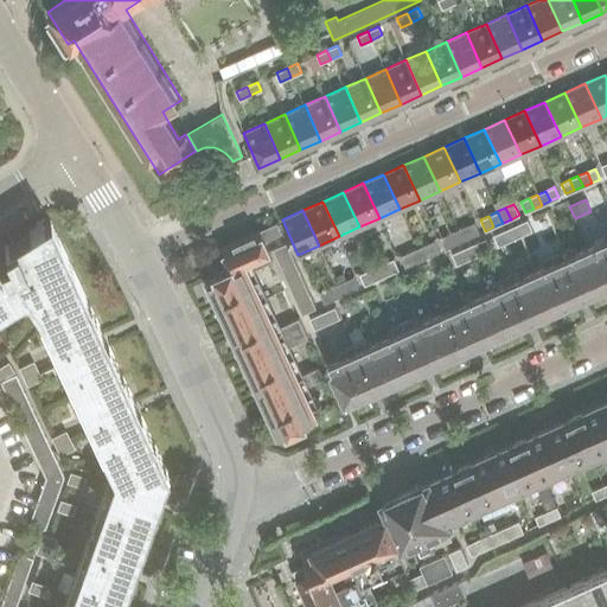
[(0,263),(0,267),(18,293),(29,287),(68,262),(49,221),(48,218),(2,248),(4,249),(8,261),(0,263)]
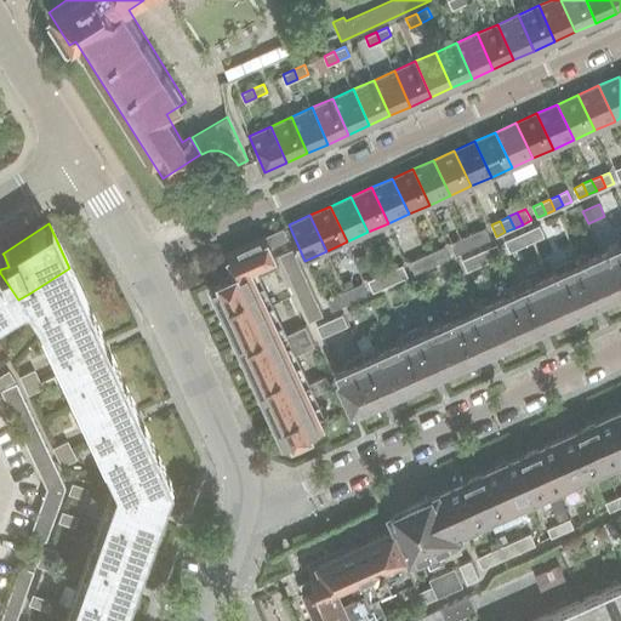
[(530,228),(535,240),(543,235),(539,224),(530,228)]
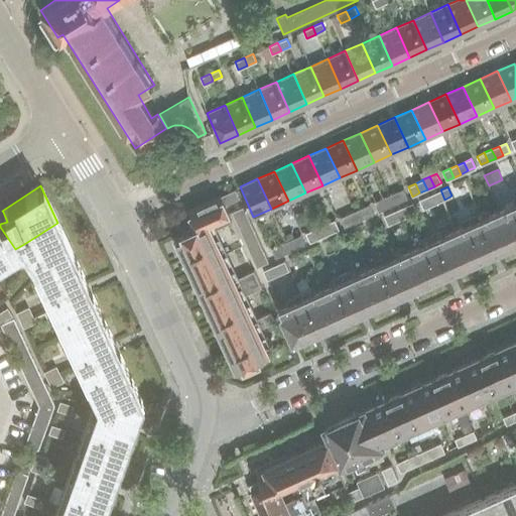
[(396,192),(400,202),(407,199),(403,188),(396,192)]
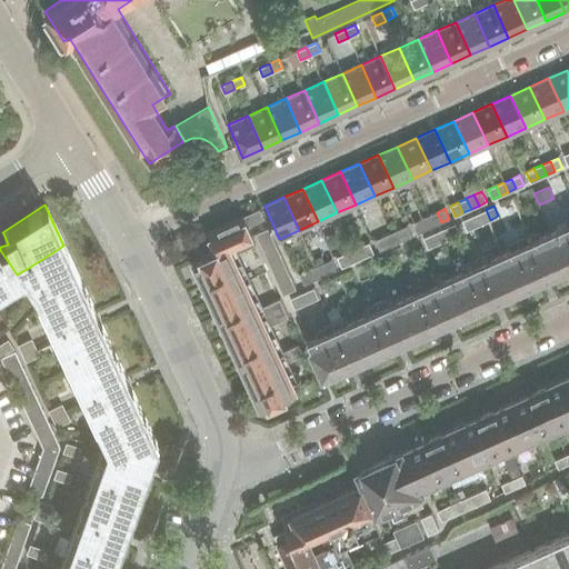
[(478,213),(482,223),(490,220),(486,209),(478,213)]
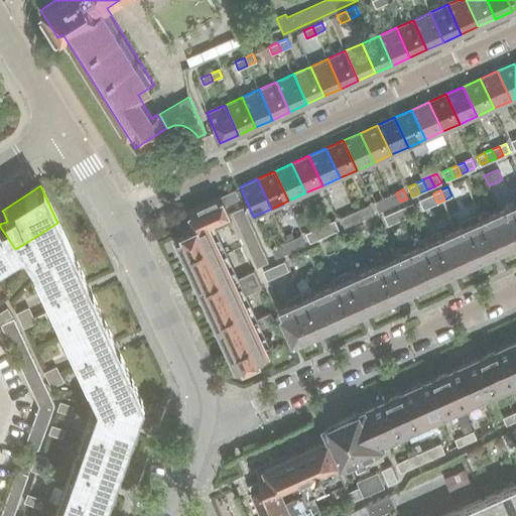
[(229,214),(225,206),(239,199),(236,190),(222,197),(221,196),(200,205),(208,223),(212,230),(231,222),(228,214),(229,214)]
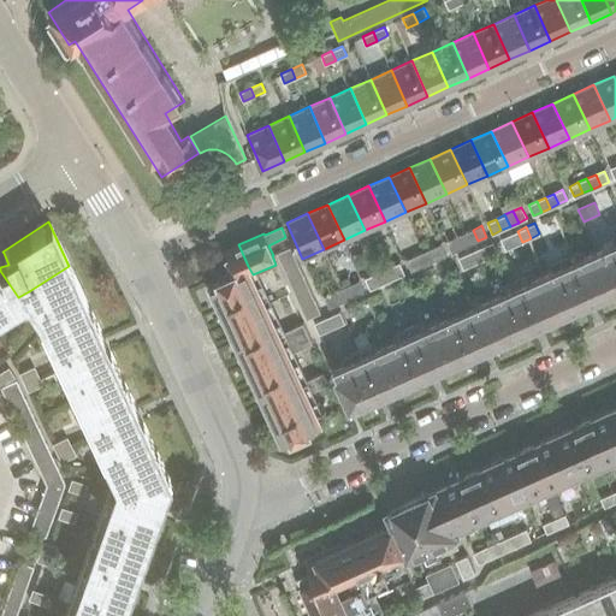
[(465,234),(469,244),(478,241),(473,230),(465,234)]
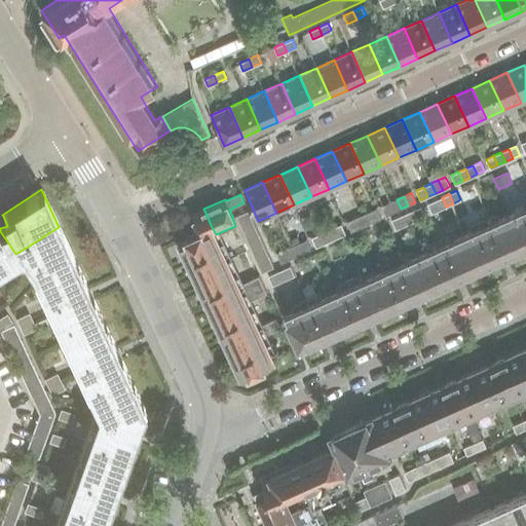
[(435,200),(439,210),(446,207),(442,197),(435,200)]
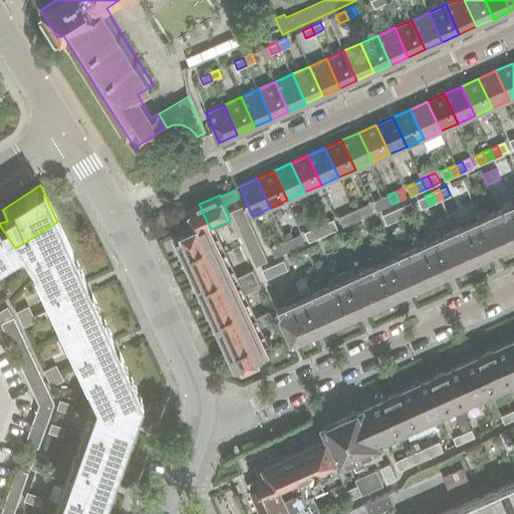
[(379,198),(384,208),(392,204),(388,195),(379,198)]
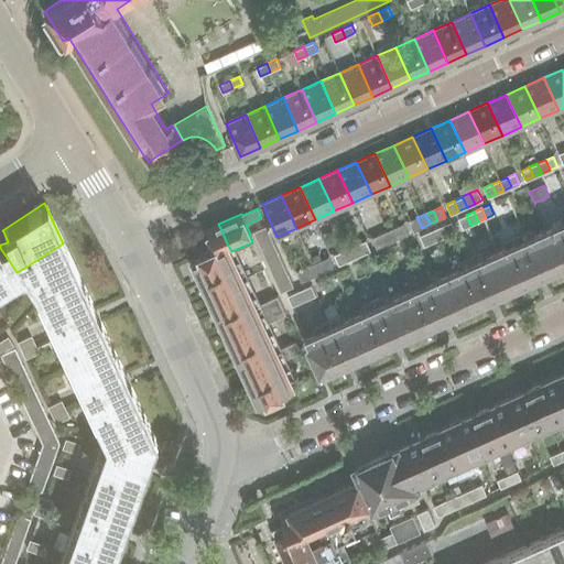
[(470,225),(466,215),(458,218),(463,228),(470,225)]
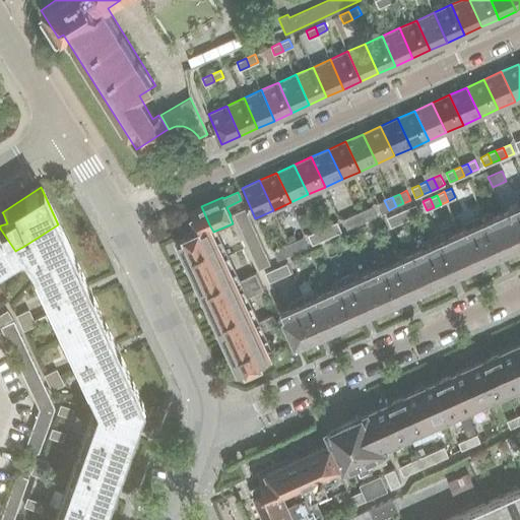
[(389,210),(384,200),(377,203),(382,213),(389,210)]
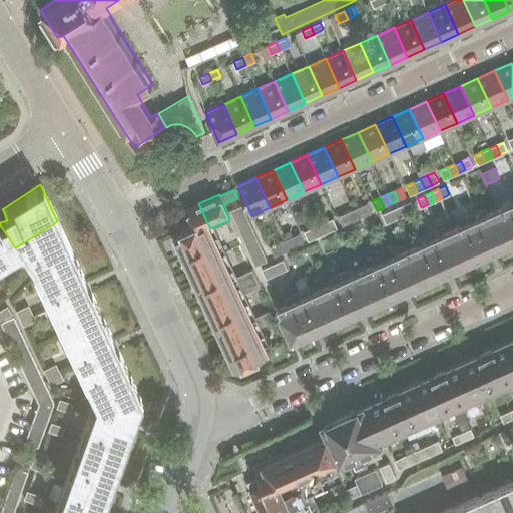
[(512,198),(495,206),(511,241),(512,240),(512,198)]
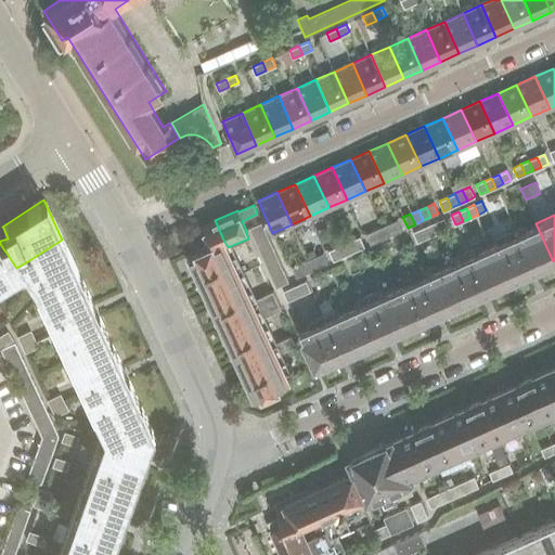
[(436,221),(440,231),(448,228),(443,218),(436,221)]
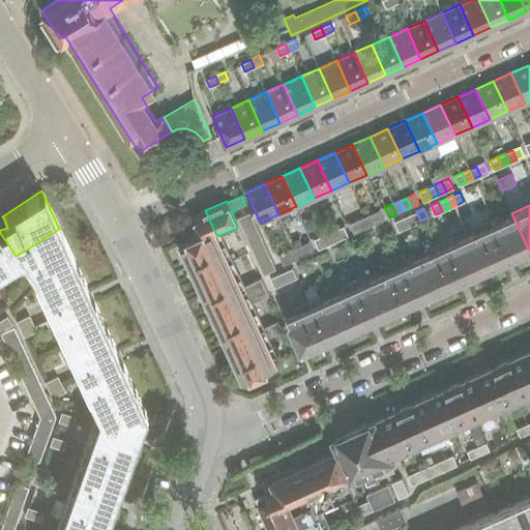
[(371,213),(376,224),(383,219),(378,210),(371,213)]
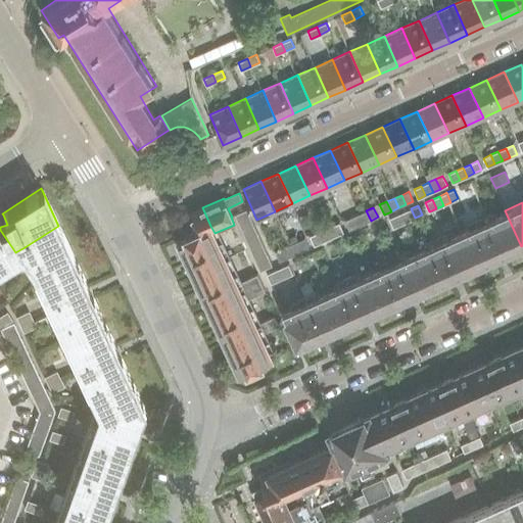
[(403,212),(408,222),(415,218),(411,208),(403,212)]
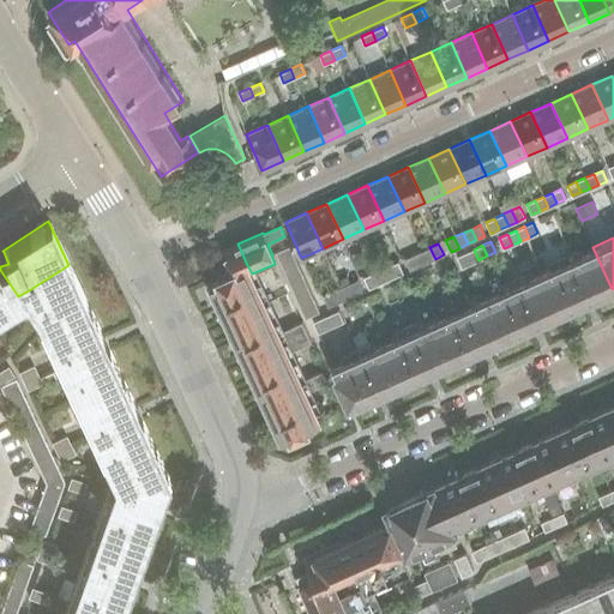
[(289,246),(276,252),(280,260),(293,254),(289,246)]
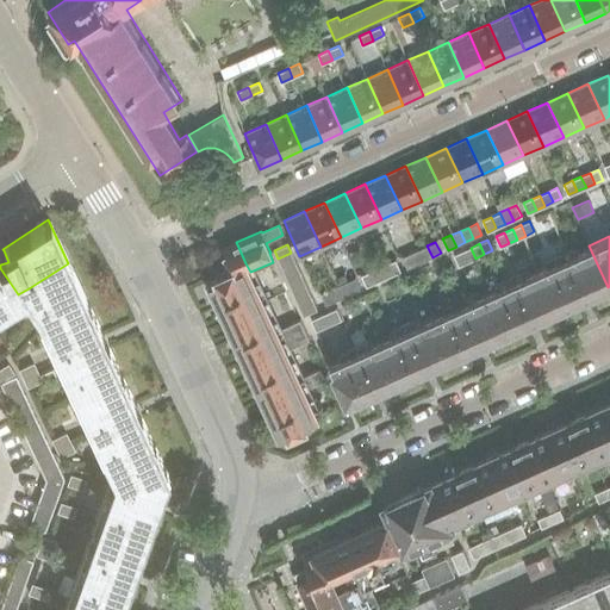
[(418,250),(424,261),(433,257),(427,246),(418,250)]
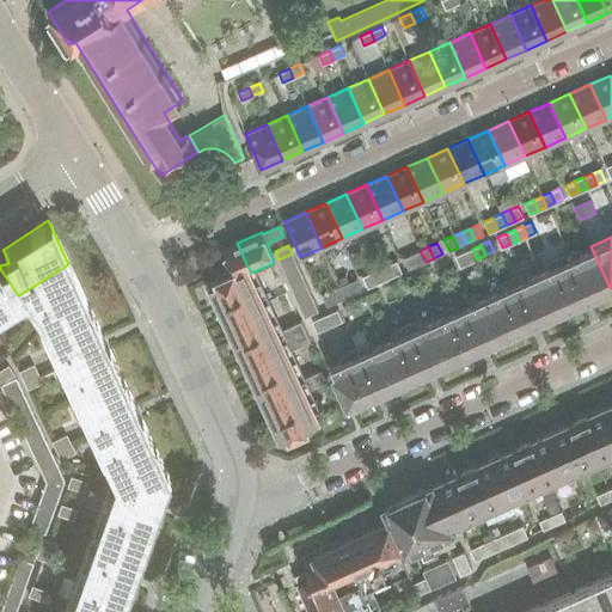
[(539,270),(557,312),(610,288),(591,246),(539,270)]
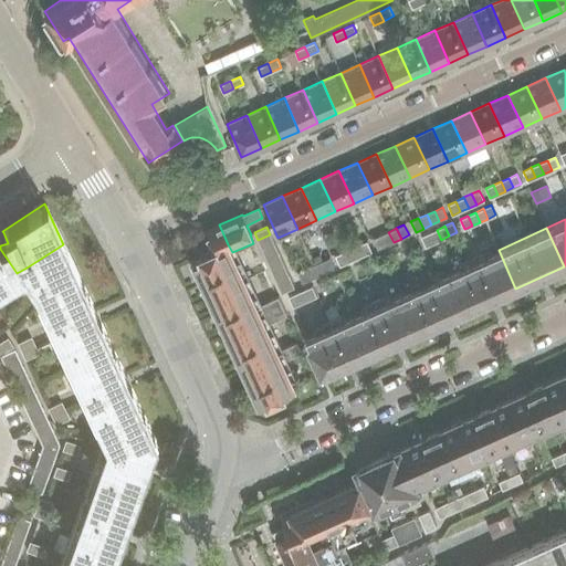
[(429,233),(433,243),(441,240),(437,230),(429,233)]
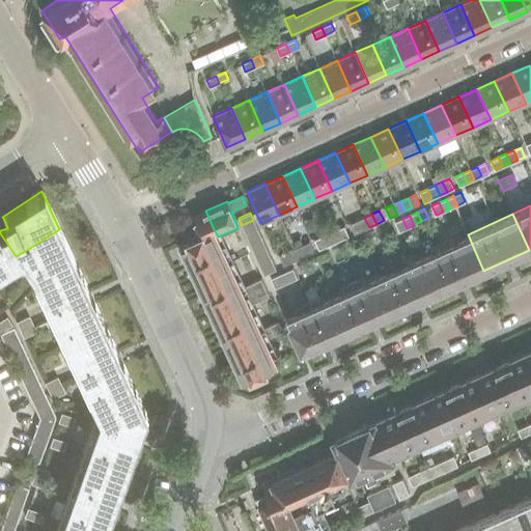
[(357,221),(362,230),(369,227),(364,218),(357,221)]
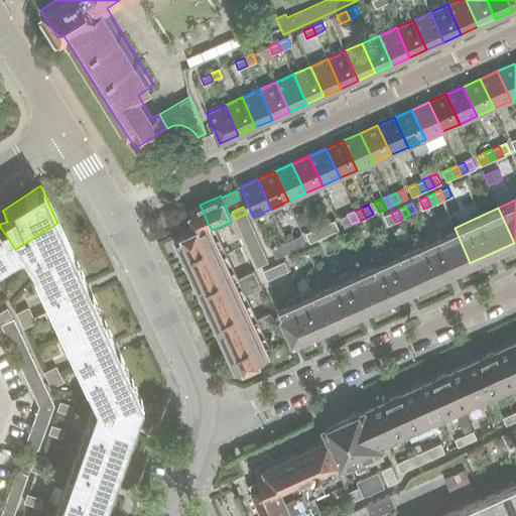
[(395,222),(391,213),(384,216),(388,225),(395,222)]
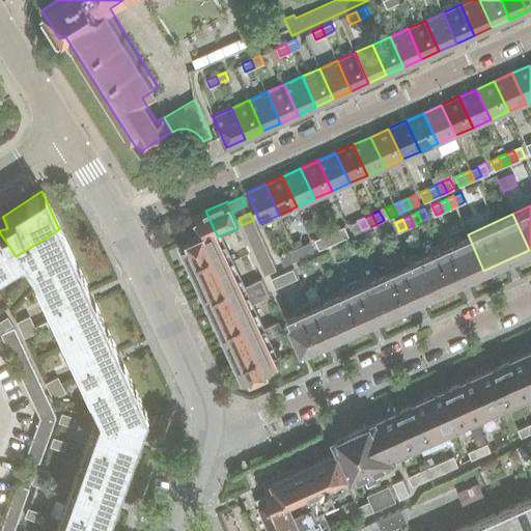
[(253,220),(242,225),(245,232),(256,227),(253,220)]
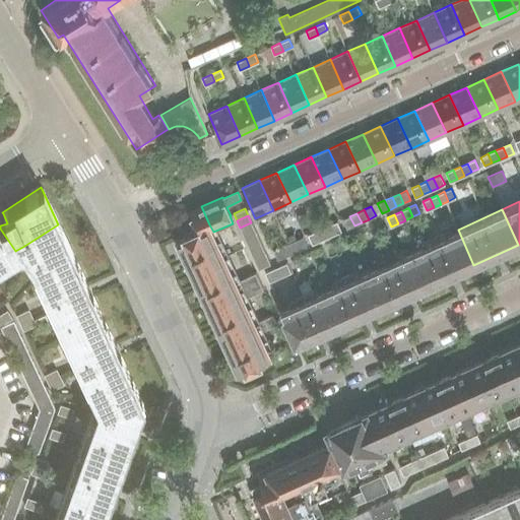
[(354,225),(349,216),(342,219),(347,229),(354,225)]
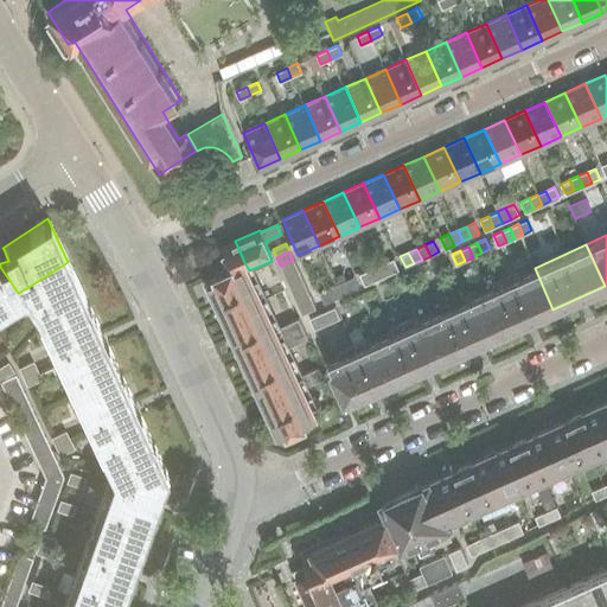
[(398,270),(394,259),(385,263),(390,274),(398,270)]
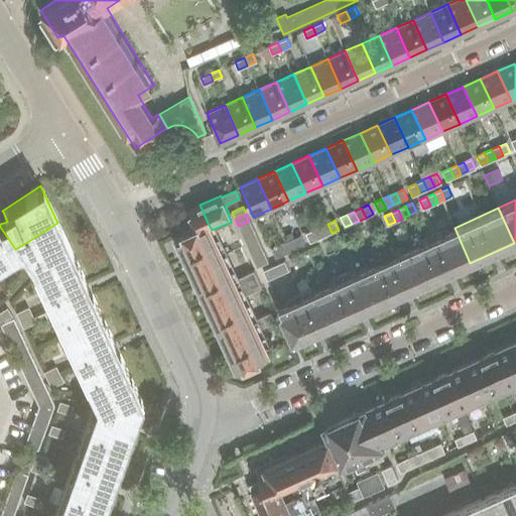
[(249,221),(238,226),(241,233),(252,228),(249,221)]
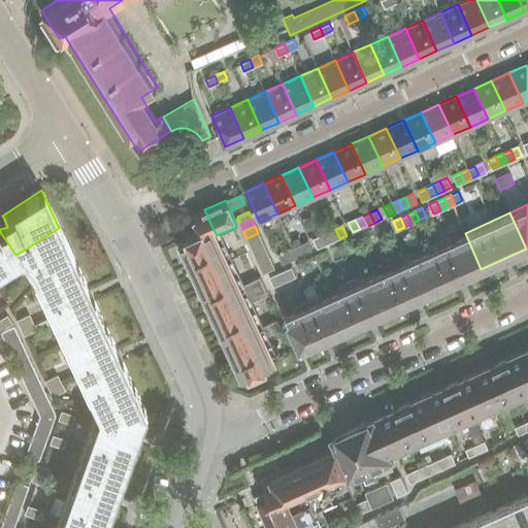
[(59,228),(25,250),(43,290),(80,273),(59,228)]
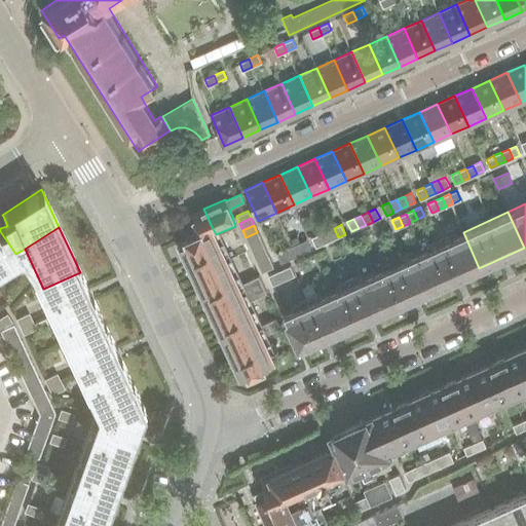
[(216,234),(212,227),(179,242),(192,271),(225,256),(216,234)]
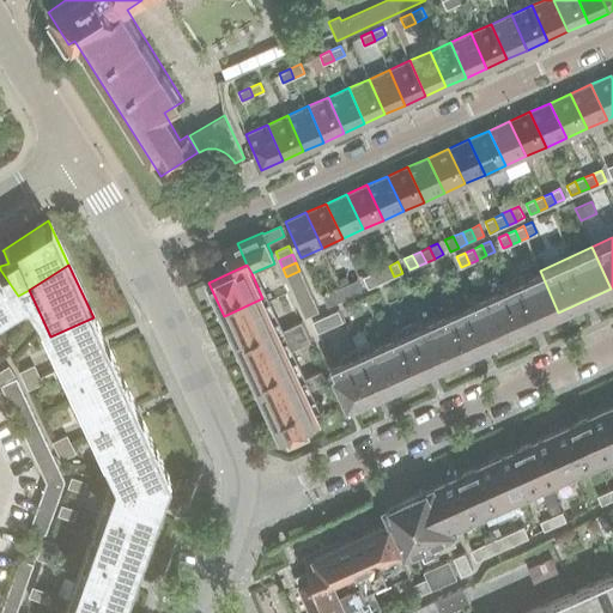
[(386,280),(394,277),(389,266),(380,269),(386,280)]
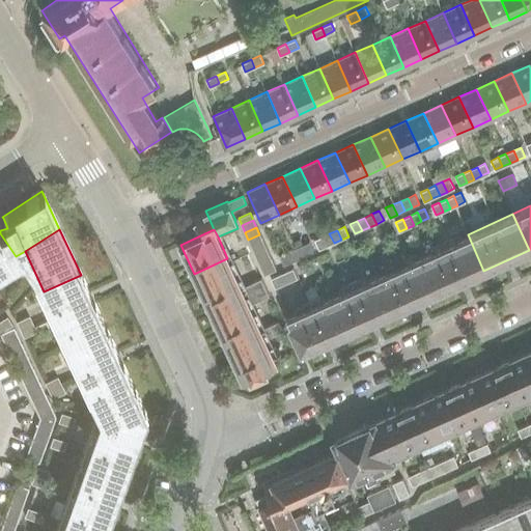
[(0,266),(16,256),(0,233),(0,266)]
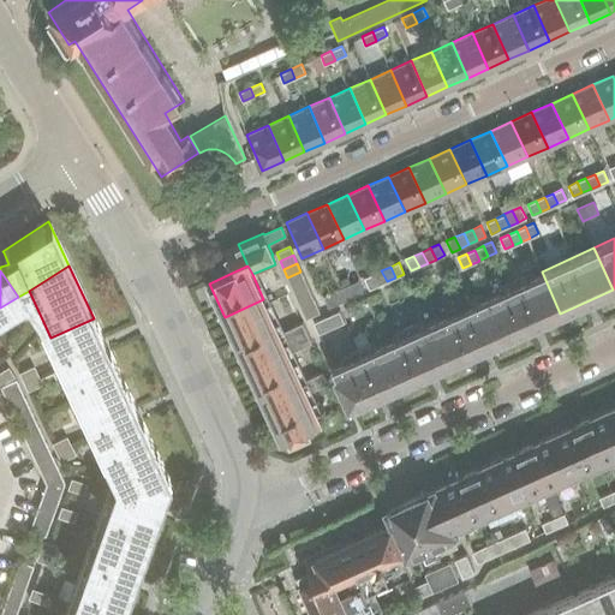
[(387,281),(381,270),(372,274),(378,285),(387,281)]
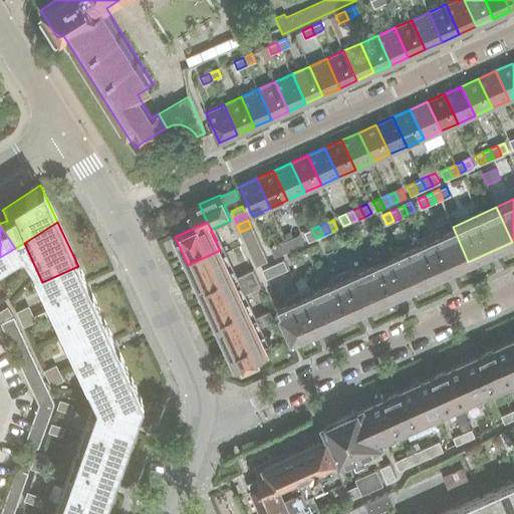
[(251,227),(240,232),(243,239),(254,234),(251,227)]
